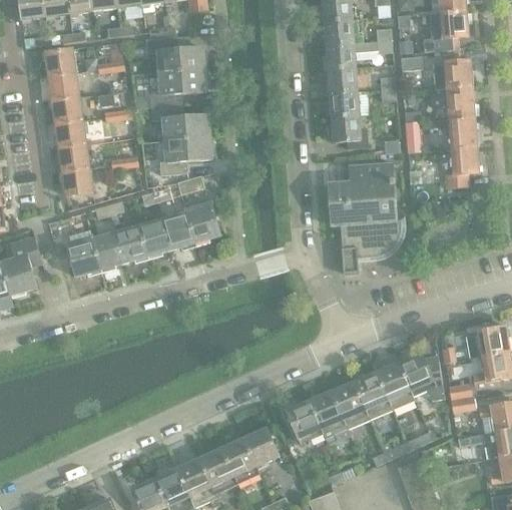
[(18,0),(21,20),(45,17),(42,0),(18,0)]
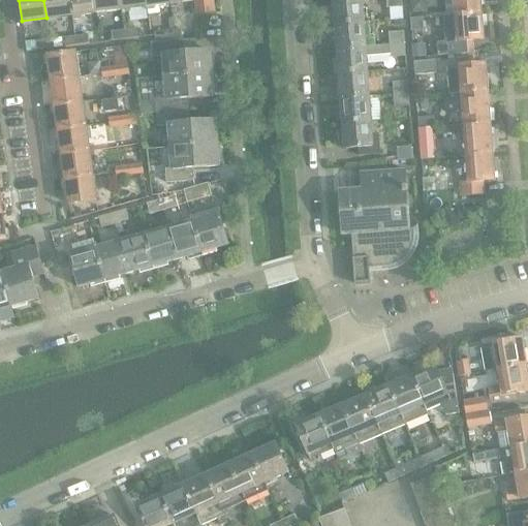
[(43,0),(47,18),(71,14),(69,0),(43,0)]
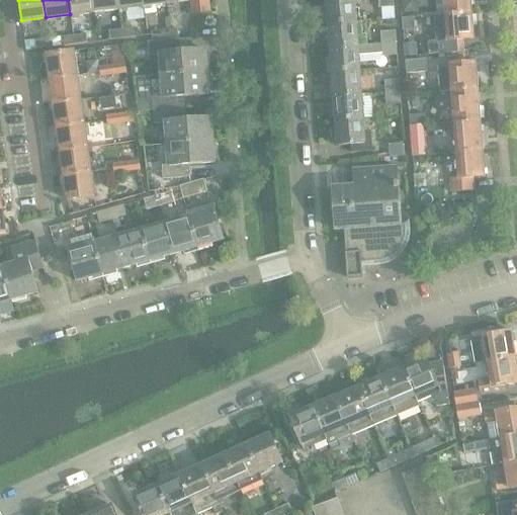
[(68,0),(70,14),(94,11),(92,0),(68,0)]
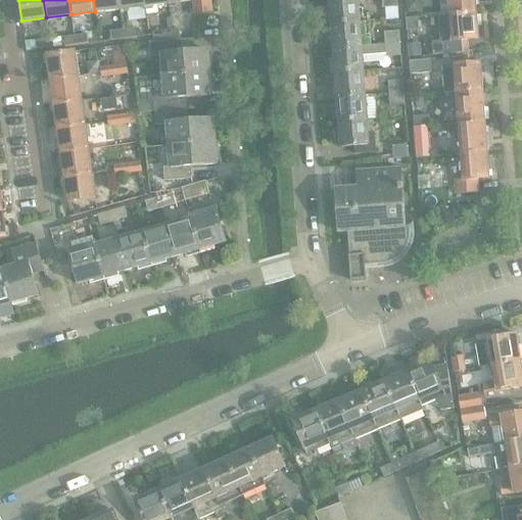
[(93,0),(95,11),(120,8),(119,0),(93,0)]
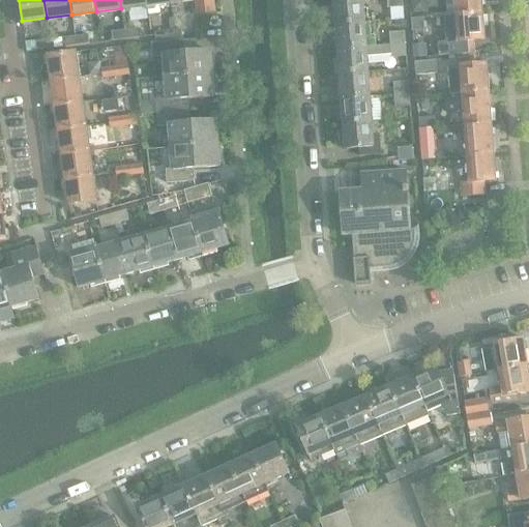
[(120,0),(121,8),(146,4),(145,0),(120,0)]
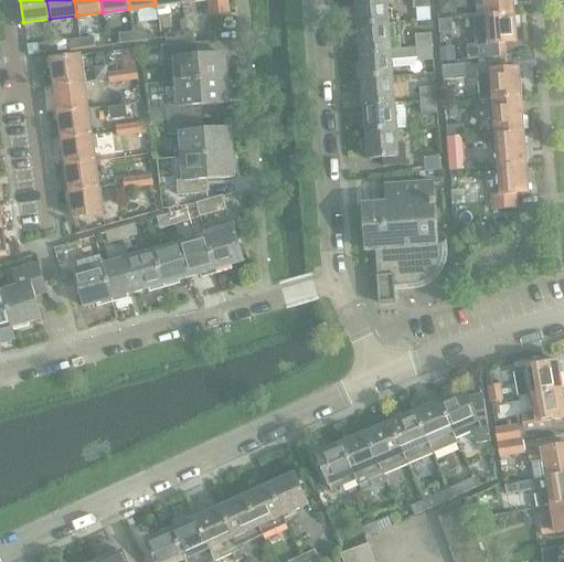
[(155,0),(156,4),(157,14),(170,13),(168,3),(182,1),(182,0),(155,0)]
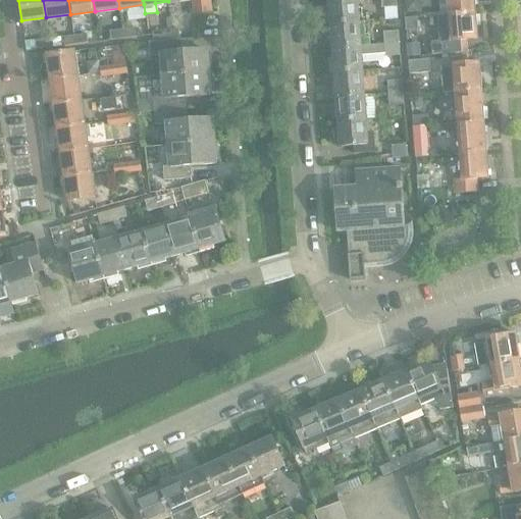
[(168,0),(168,1),(176,0),(192,0),(194,12),(210,9),(208,0),(168,0)]
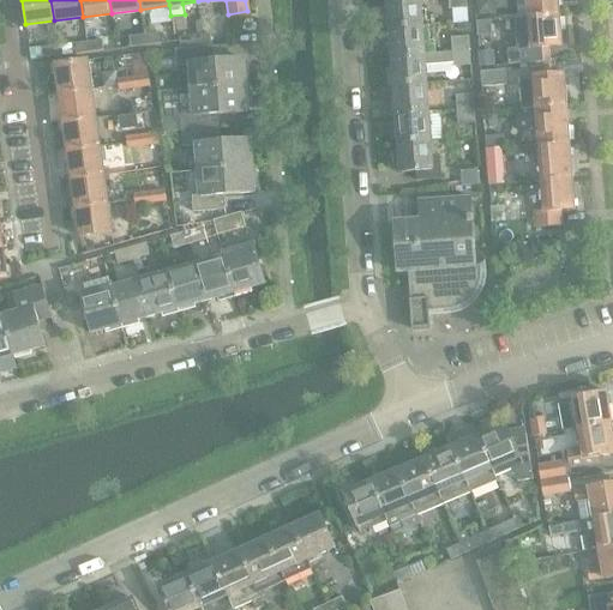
[(386,0),(389,26),(422,24),(420,0),(386,0)]
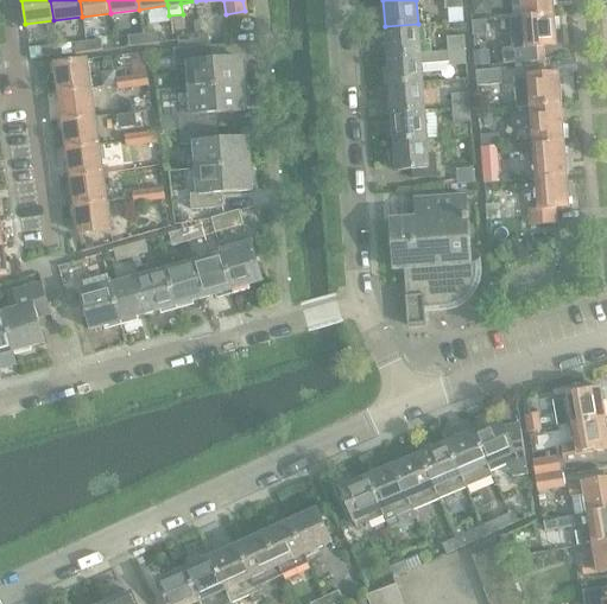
[(470,0),(472,13),(487,12),(486,1),(485,0),(470,0)]
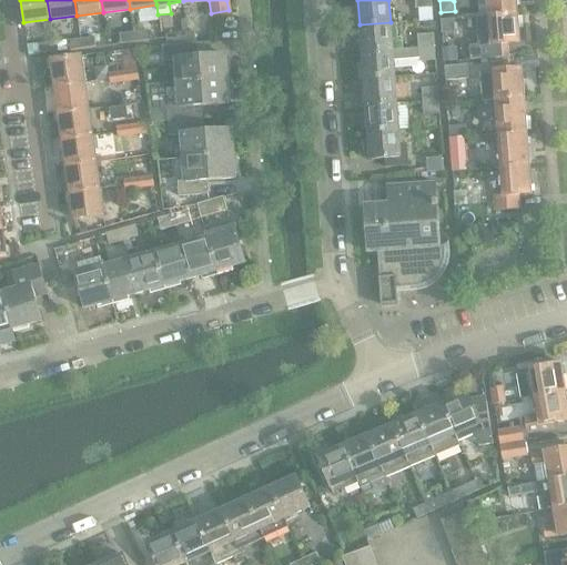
[(486,0),(488,13),(488,14),(517,12),(515,0),(486,0)]
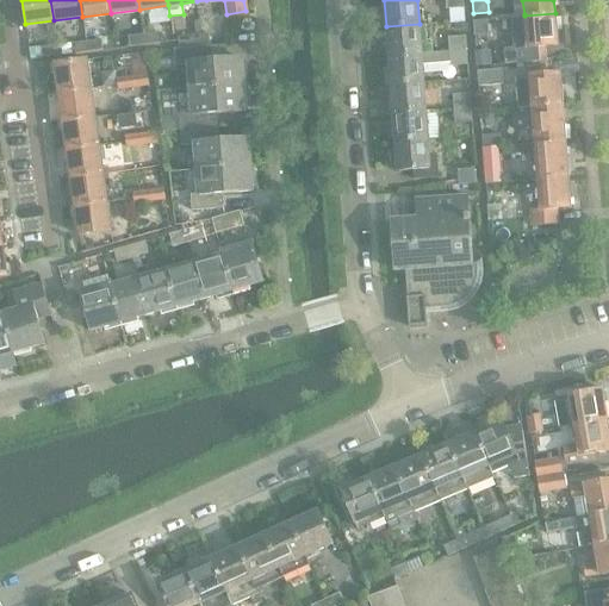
[(558,43),(555,13),(524,16),(524,14),(510,16),(513,45),(503,45),(504,61),(535,60),(545,58),(545,44),(558,43)]
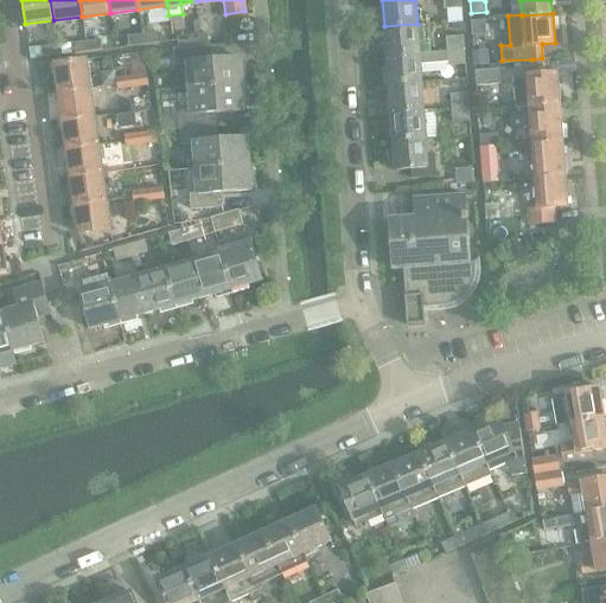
[(418,24),(384,26),(387,53),(431,50),(431,44),(427,40),(426,40),(425,40),(423,24),(418,24)]
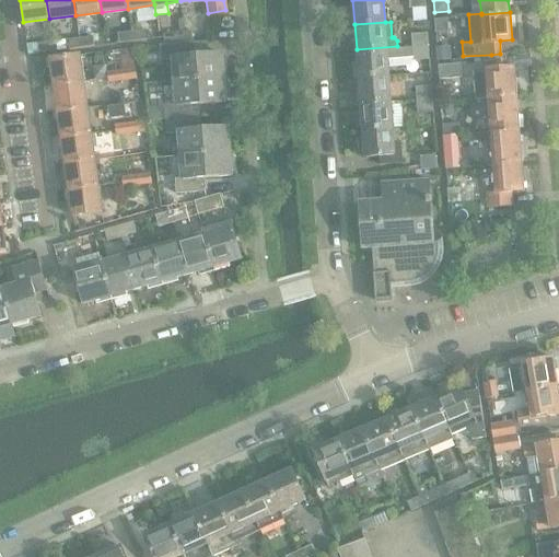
[(143,27),(130,30),(131,39),(144,37),(143,27)]
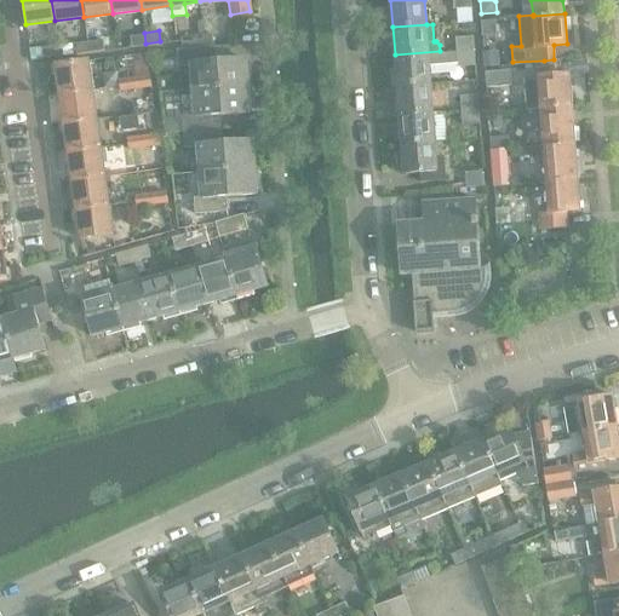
[(130,45),(145,44),(144,33),(129,34),(130,45)]
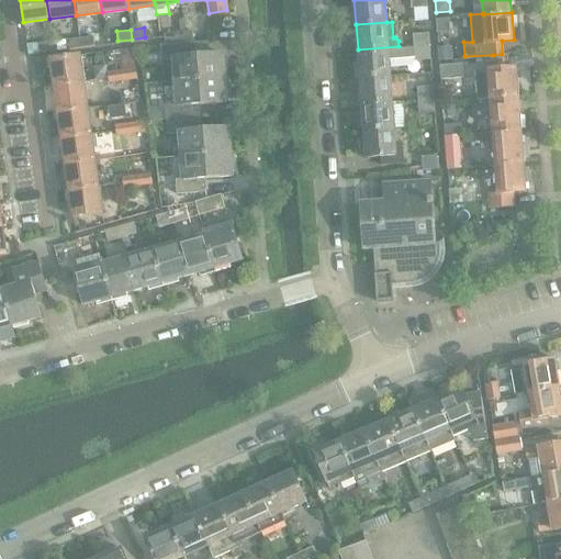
[(184,30),(164,32),(165,43),(187,41),(184,30)]
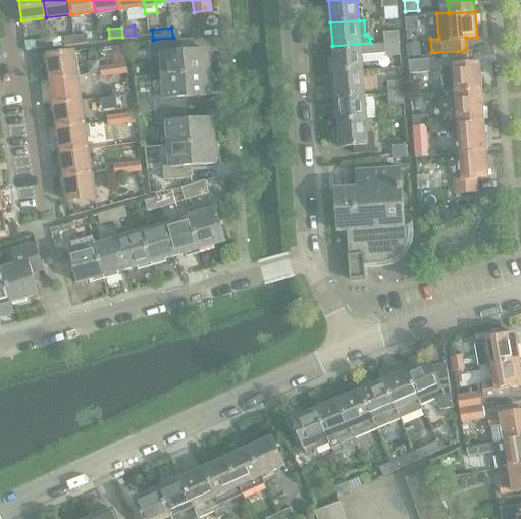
[(382,32),(383,42),(398,41),(397,31),(382,32)]
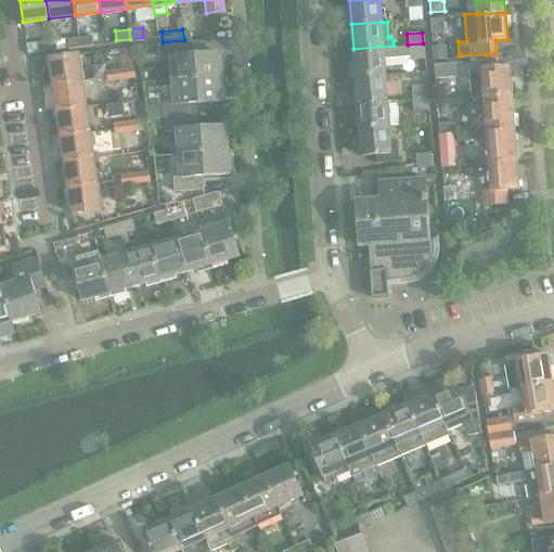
[(90,34),(77,36),(78,46),(91,43),(90,34)]
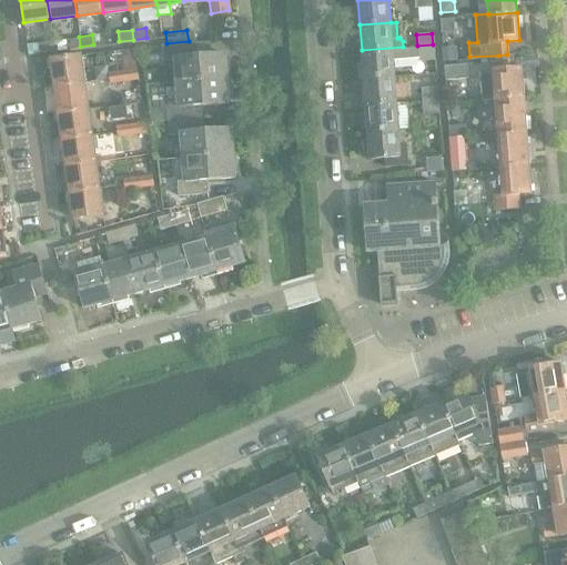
[(67,48),(80,47),(79,37),(66,38),(67,48)]
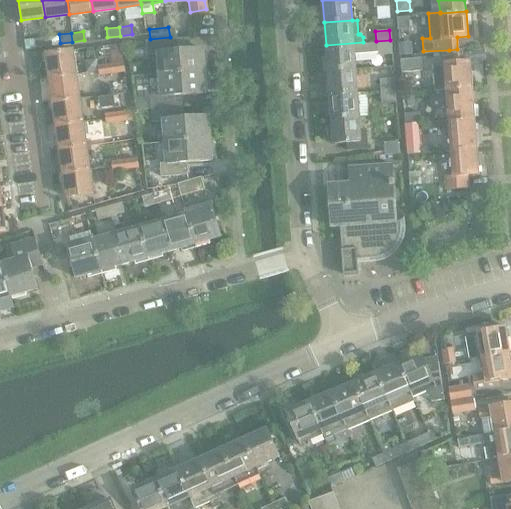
[(34,46),(48,45),(47,35),(33,37),(34,46)]
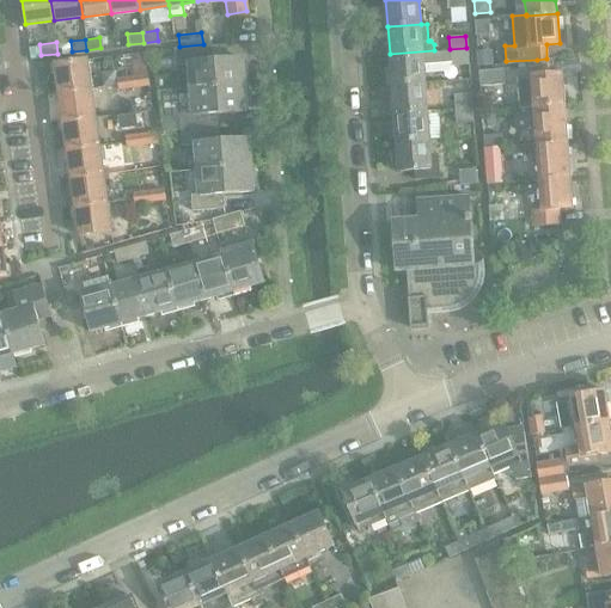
[(179,47),(173,47),(175,62),(188,61),(190,87),(227,84),(243,83),(240,55),(206,59),(205,50),(211,50),(211,44),(209,44),(203,44),(179,47)]
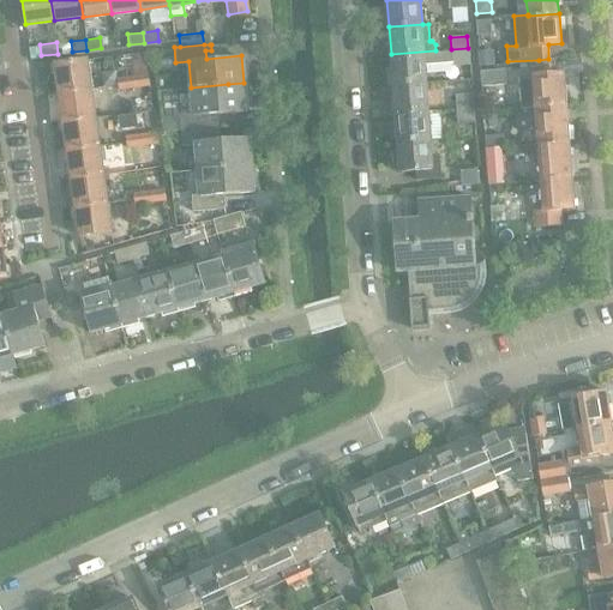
[(436,50),(391,54),(392,84),(426,82),(425,64),(452,61),(452,65),(469,64),(468,48),(451,49),(451,52),(436,52),(436,50)]
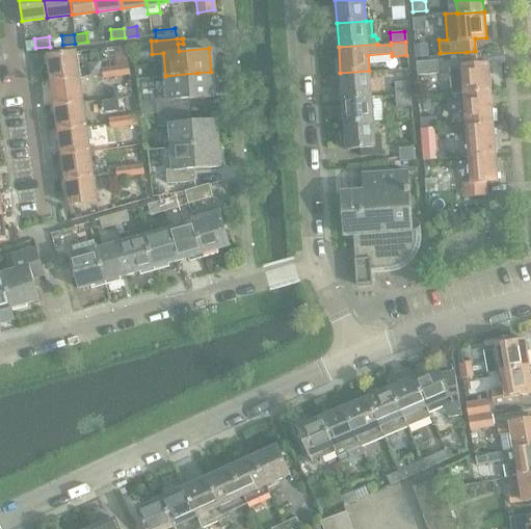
[(427,56),(426,43),(413,44),(414,57),(427,56)]
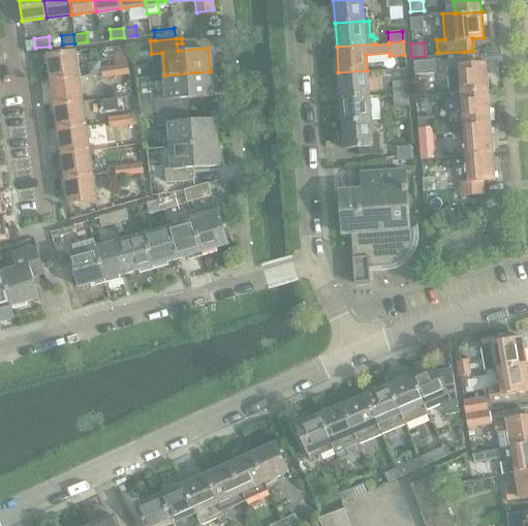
[(127,62),(125,62),(123,44),(112,47),(114,64),(115,74),(128,73),(127,62)]
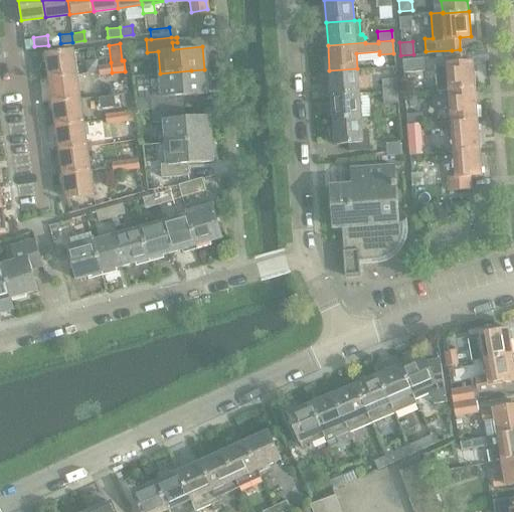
[(45,51),(48,75),(75,71),(72,47),(45,51)]
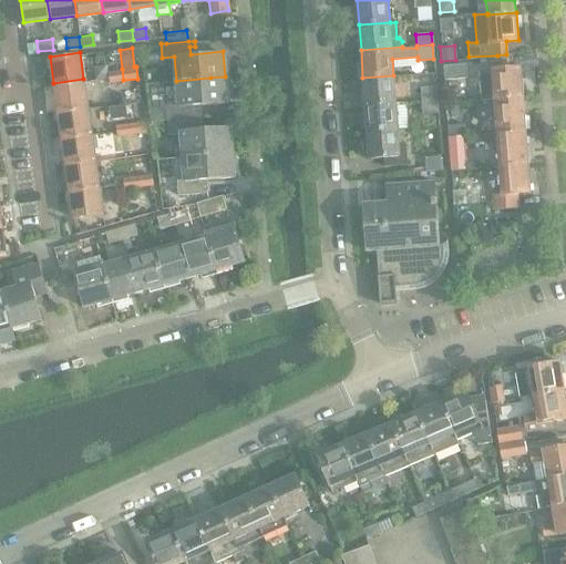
[(507,68),(506,54),(497,55),(497,69),(494,69),(494,67),(480,68),(482,99),(495,98),(523,96),(521,67),(507,68)]
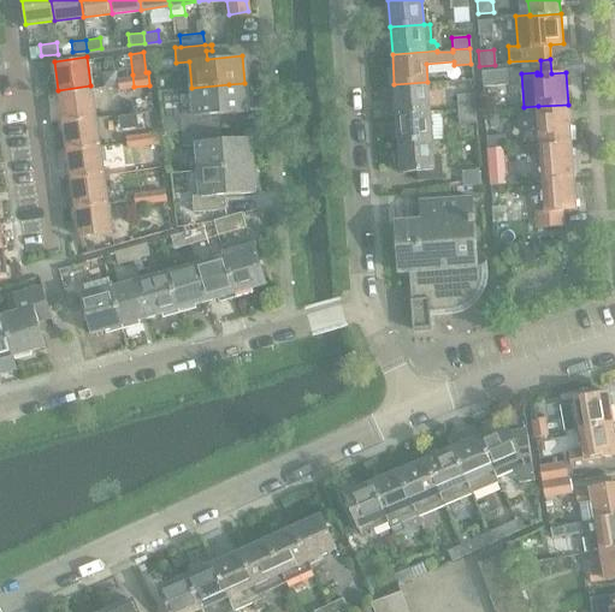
[(116,67),(101,70),(104,84),(118,82),(117,76),(116,67)]
